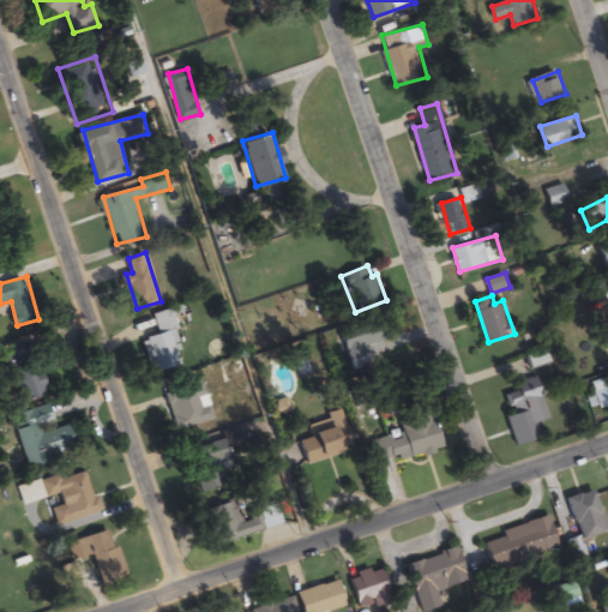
[(156,313),(161,334),(145,339),(155,372),(188,364),(174,309),(156,313)]
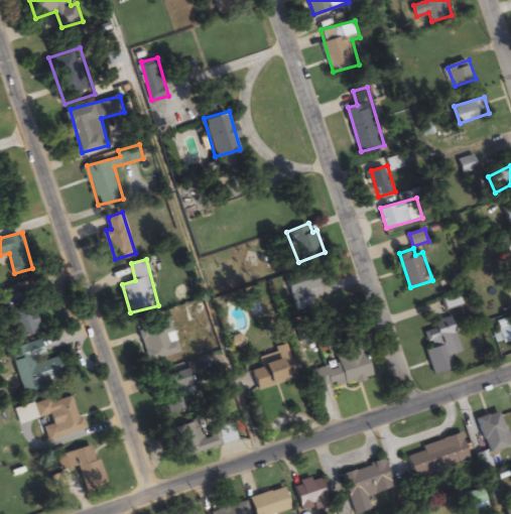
[(295,303),(311,299),(310,294),(327,290),(322,267),(289,275),(295,303)]
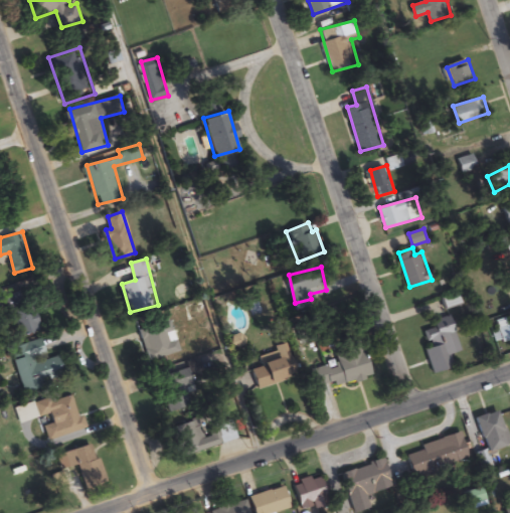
[(27,333),(43,324),(26,293),(9,303),(27,333)]
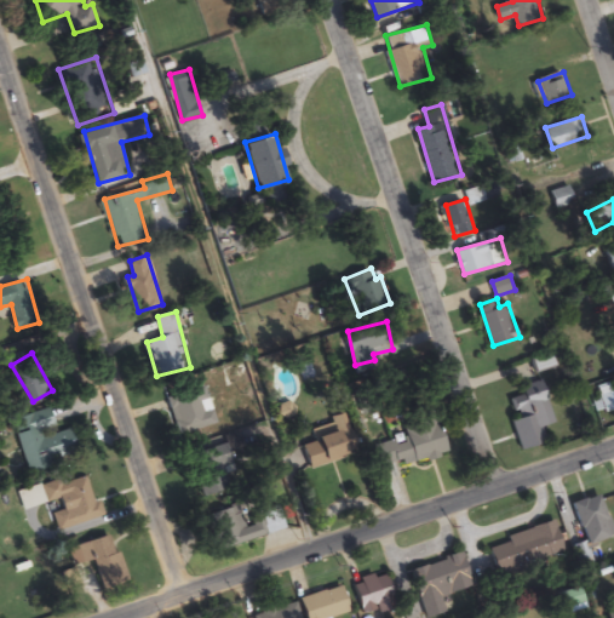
[(558,422),(545,378),(523,385),(527,395),(515,398),(521,418),(515,421),(523,450),(549,442),(544,425),(558,422)]
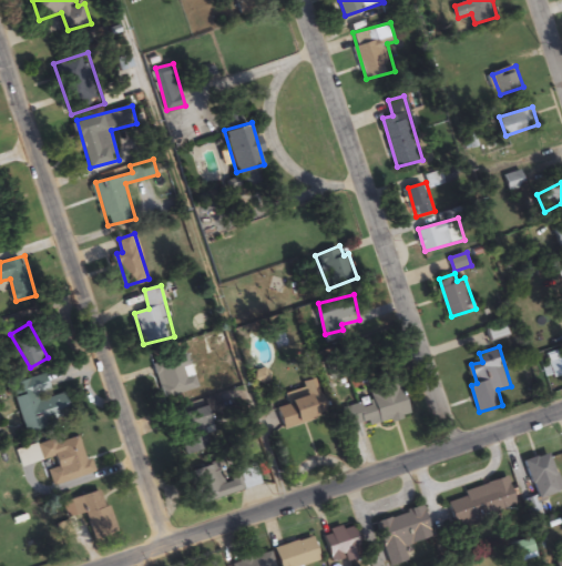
[(547,352),(552,376),(561,374),(561,349),(547,352)]
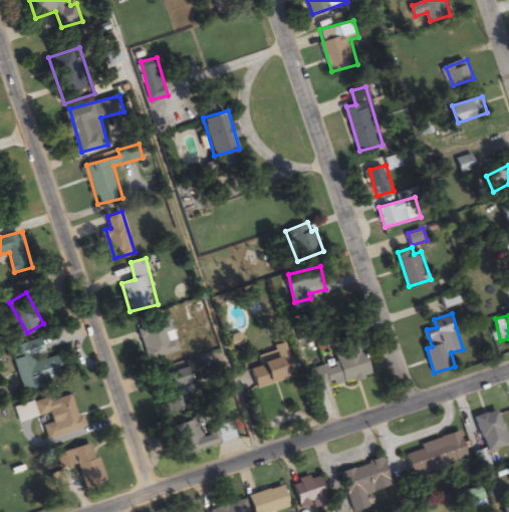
[(178,352),(169,321),(141,329),(150,360),(178,352)]
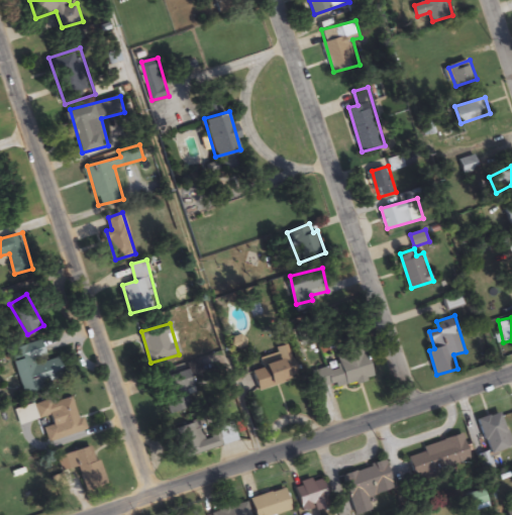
[(314,371),(320,391),(374,375),(362,335),(336,343),(342,363),(314,371)]
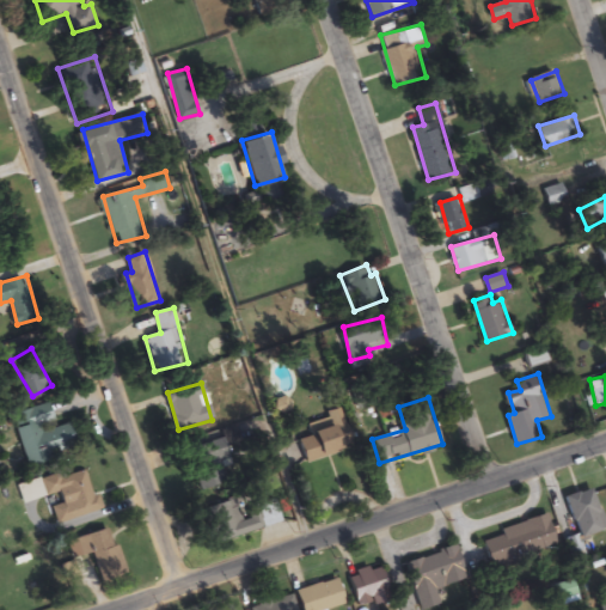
[(72,421),(59,425),(53,403),(17,413),(30,462),(80,447),(72,421)]
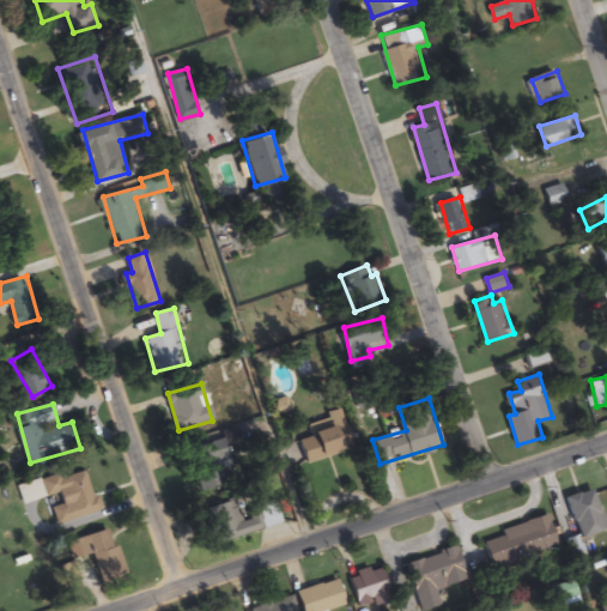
[(307,460),(353,447),(344,407),(329,411),(332,421),(317,425),(320,433),(301,437),(307,460)]
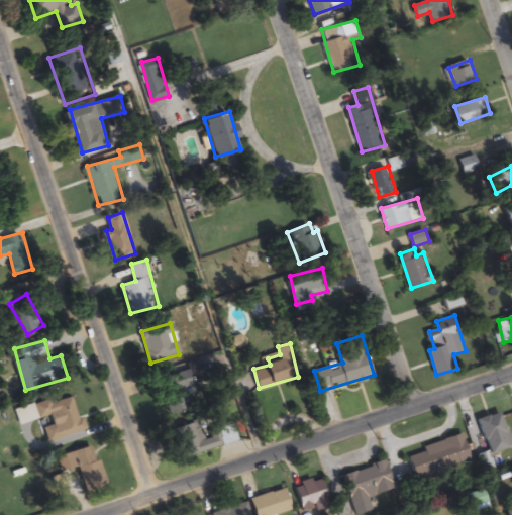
[(188,369),(162,375),(170,412),(196,407),(188,369)]
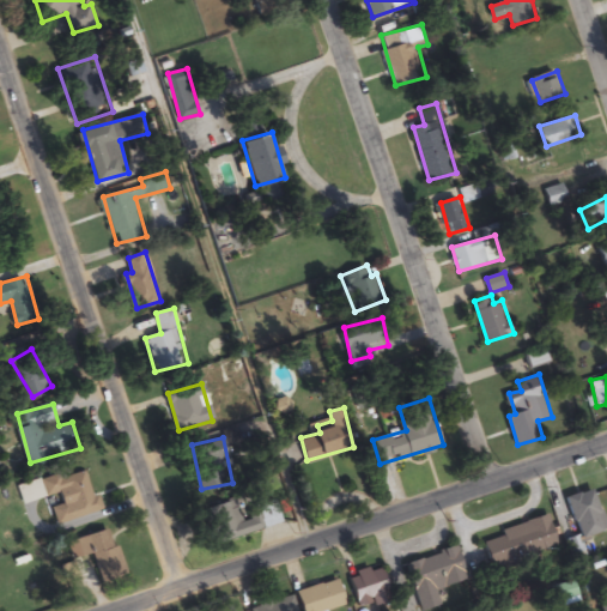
[(55,506),(60,522),(102,512),(90,469),(44,481),(48,496),(61,492),(64,503),(55,506)]
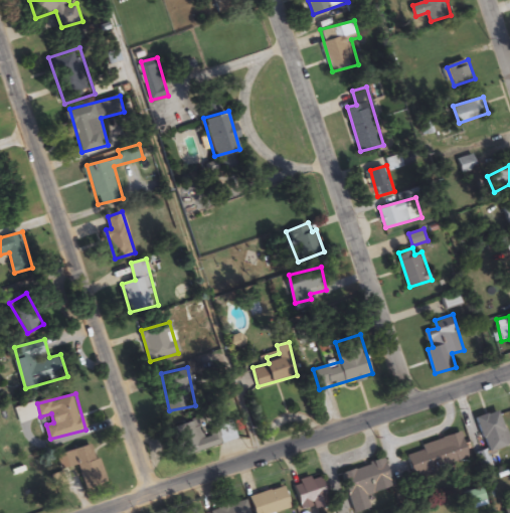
[(478,417),(490,452),(509,445),(509,435),(500,409),(478,417)]
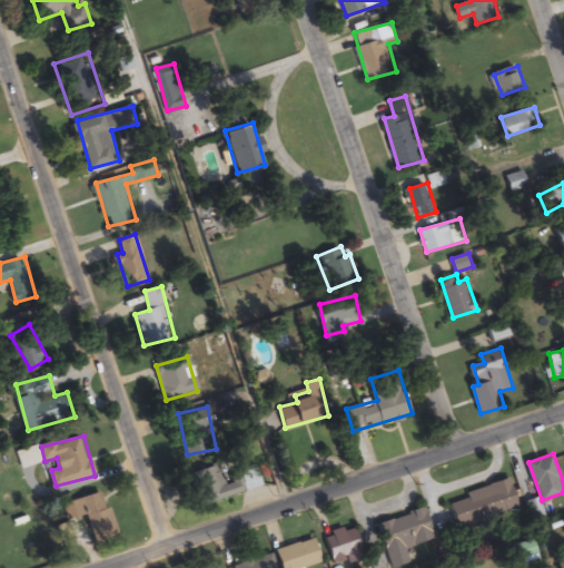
[(201,506),(247,491),(241,475),(223,481),(218,466),(191,473),(201,506)]
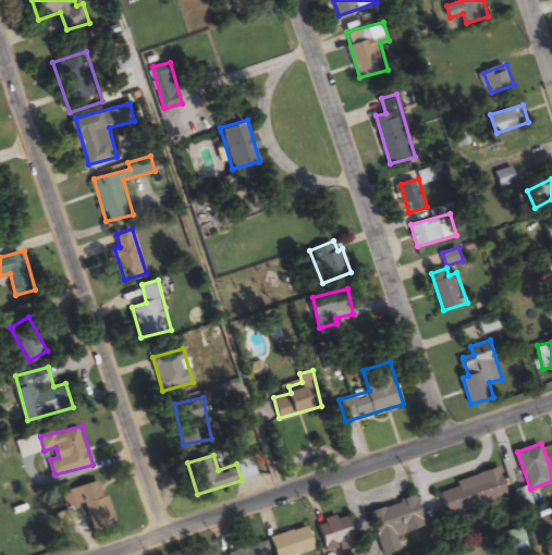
[(442,490),(449,513),(510,495),(502,468),(457,480),(458,485),(442,490)]
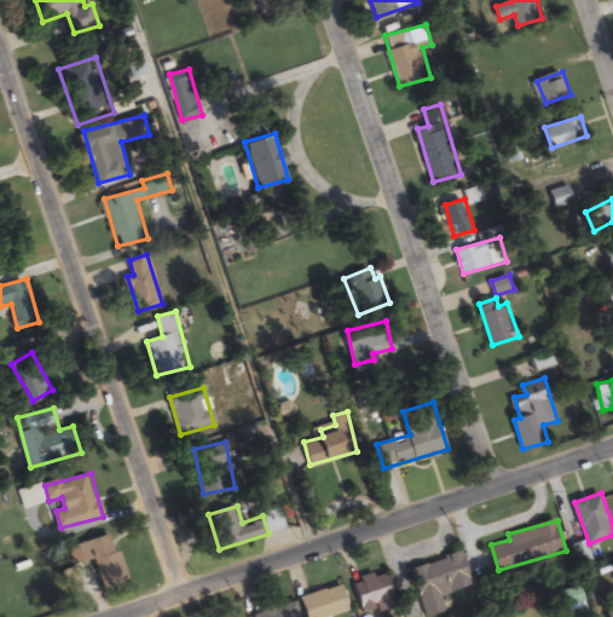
[(76,565),(97,559),(105,587),(128,580),(115,534),(71,546),(76,565)]
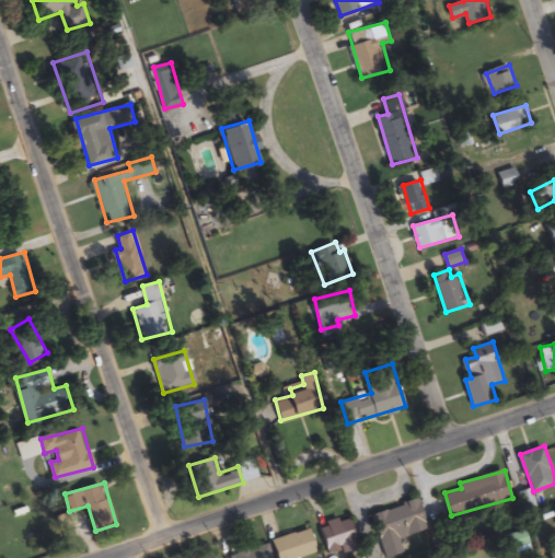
[(429,529),(420,498),(373,512),(386,557),(408,550),(404,536),(429,529)]
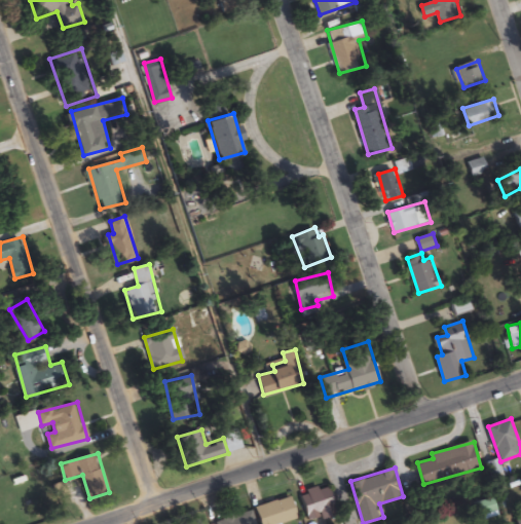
[(301,493),(310,520),(337,511),(328,484),(301,493)]
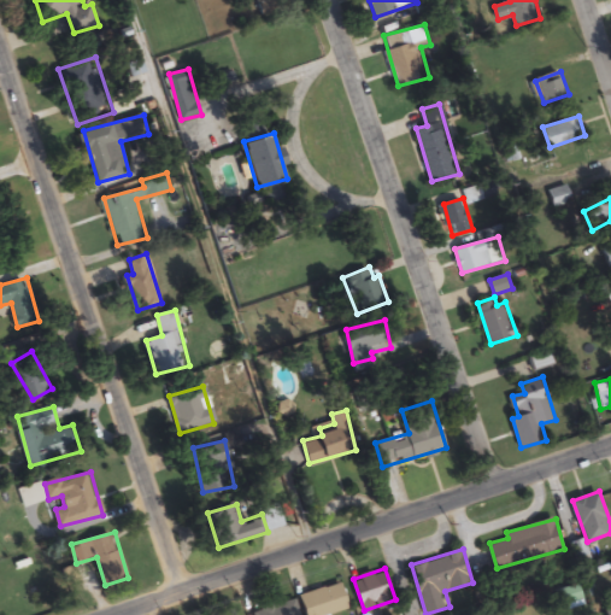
[(327,614),(348,608),(341,581),(301,593),(306,614),(327,614)]
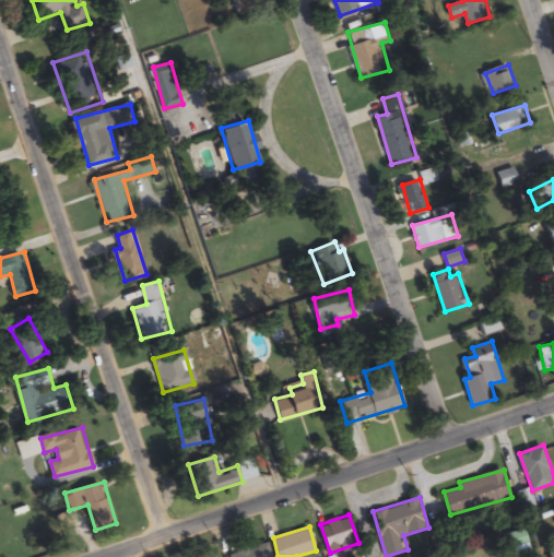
[(513,553),(533,547),(527,528),(507,534),(513,553)]
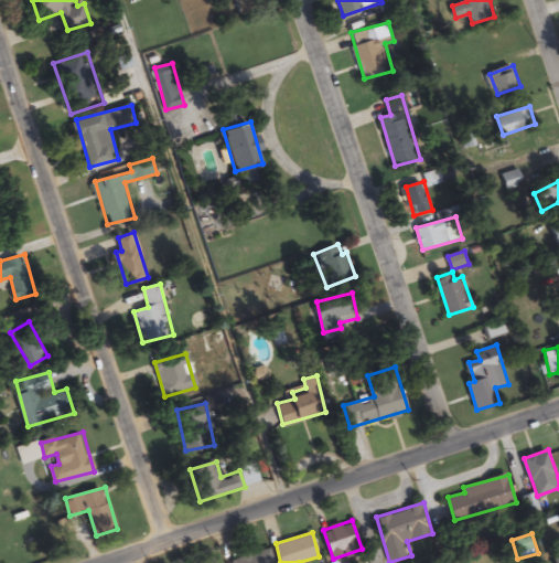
[(277,562),(272,546),(233,560),(234,562),(277,562)]
